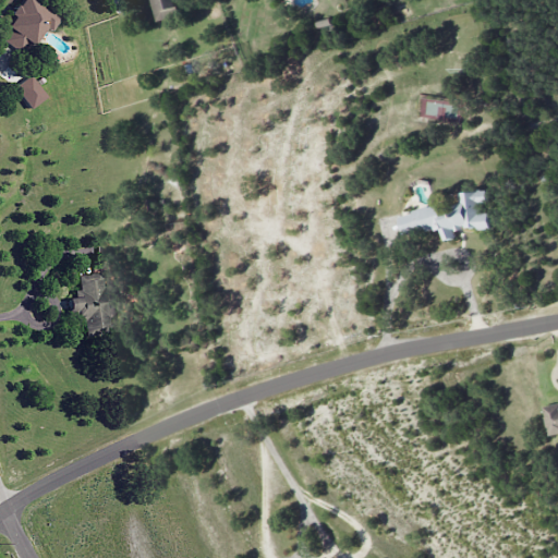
[(39,45),(37,33),(52,32),(50,10),(37,11),(35,0),(25,0),(22,0),(23,9),(10,10),(12,25),(4,26),(8,49),(39,45)]
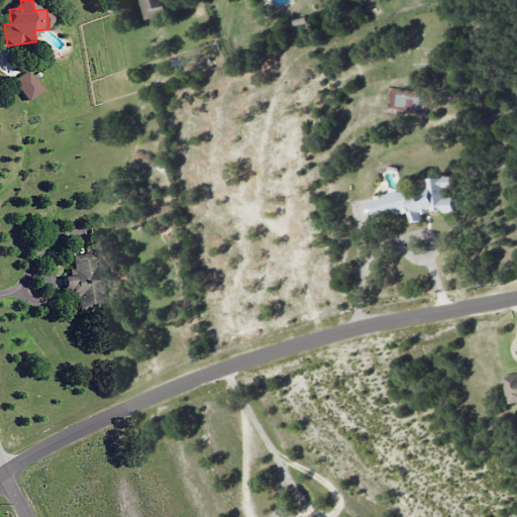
[(162,0),(137,0),(142,20),(166,15),(162,0)]
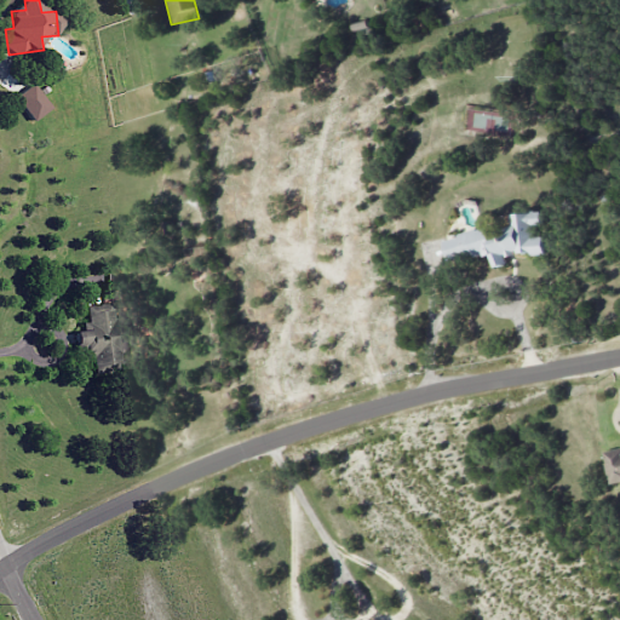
[(449,258),(491,257),(491,265),(505,265),(505,254),(544,253),(543,233),(541,212),(512,213),(514,229),(448,233),(449,258)]
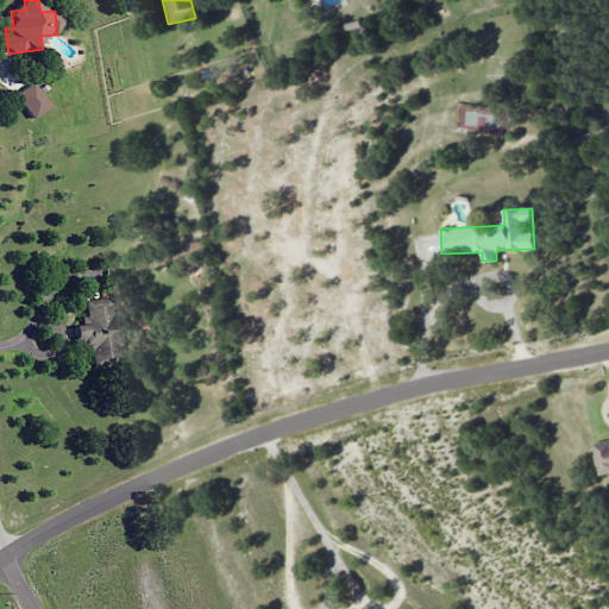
[(93,364),(125,363),(123,312),(112,312),(111,297),(96,297),(96,305),(86,305),(88,340),(92,340),(93,364)]
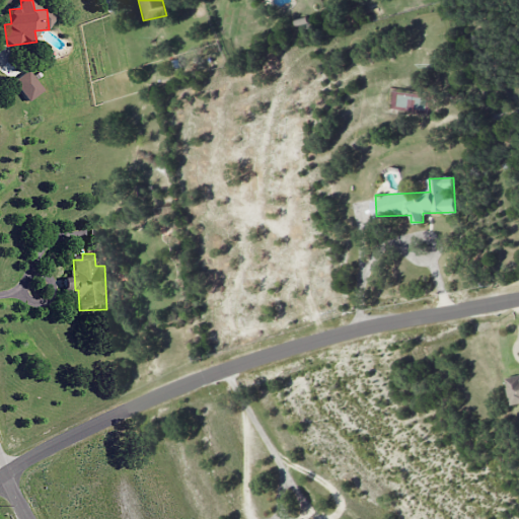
[(518,401),(518,374),(507,377),(511,403),(518,401)]
